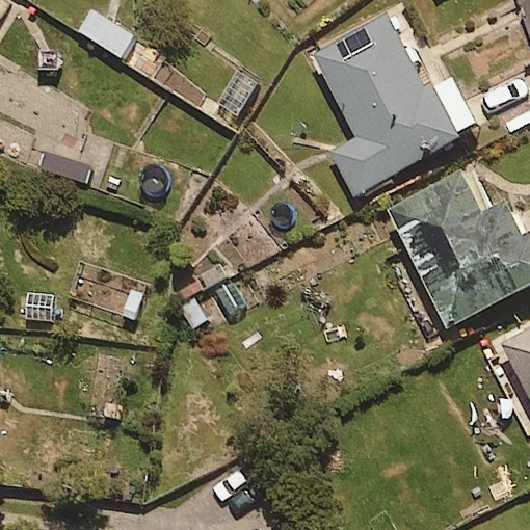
[(160,55),(91,10),(78,32),(147,76),(160,55)]
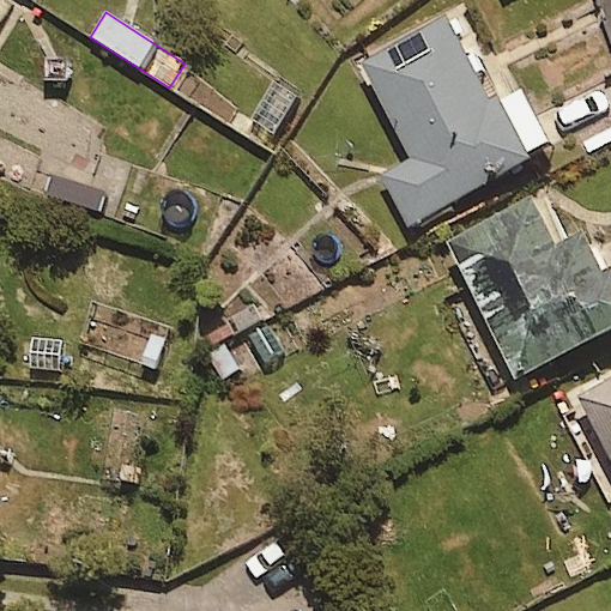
[(491,107),(440,13),(357,59),(413,161),(381,177),(407,225),(549,146),(518,91),(491,107)]
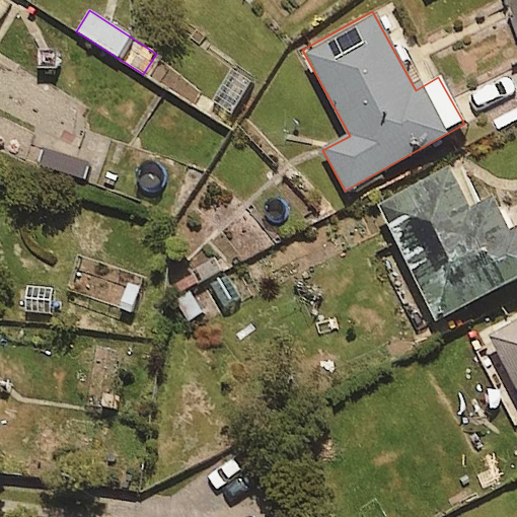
[(43,145),(35,165),(84,182),(91,162),(43,145)]
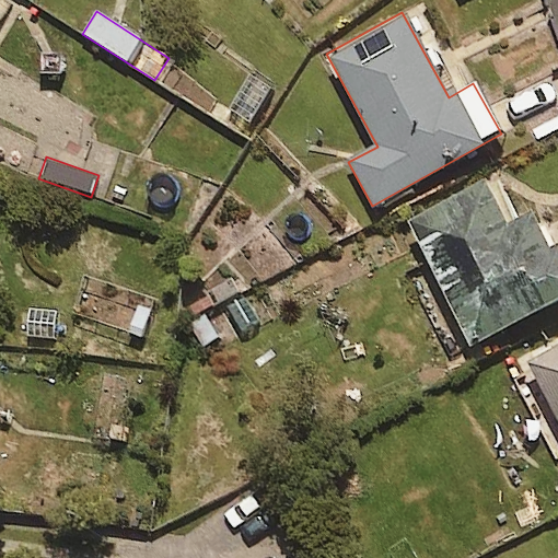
[(504,220),(484,179),(406,218),(467,344),(557,299),(557,250),(536,205),(504,220)]
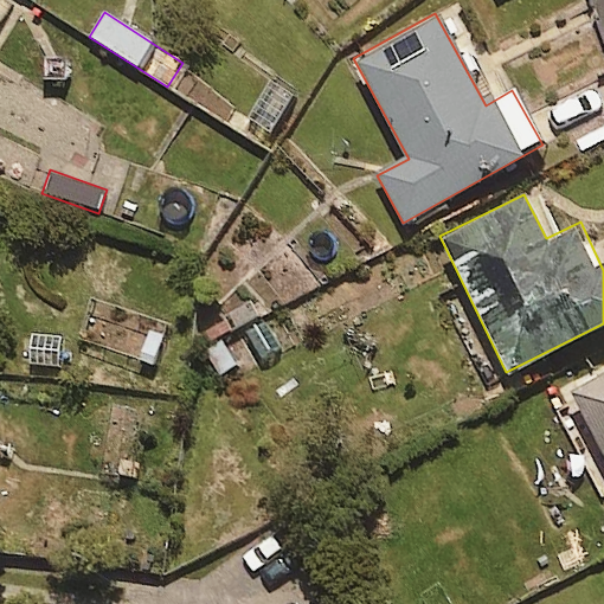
[(603,368),(569,389),(603,451),(603,368)]
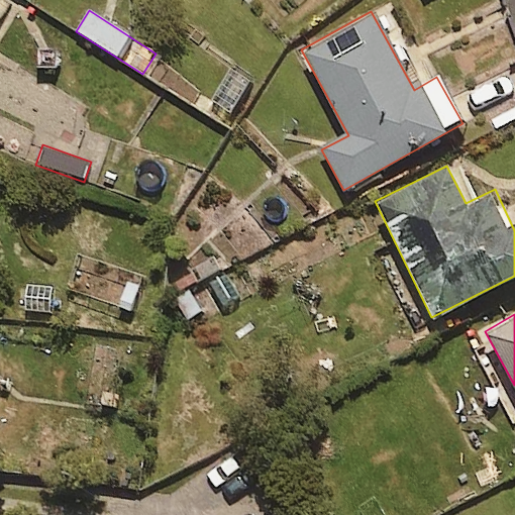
All buildings are outlined.
